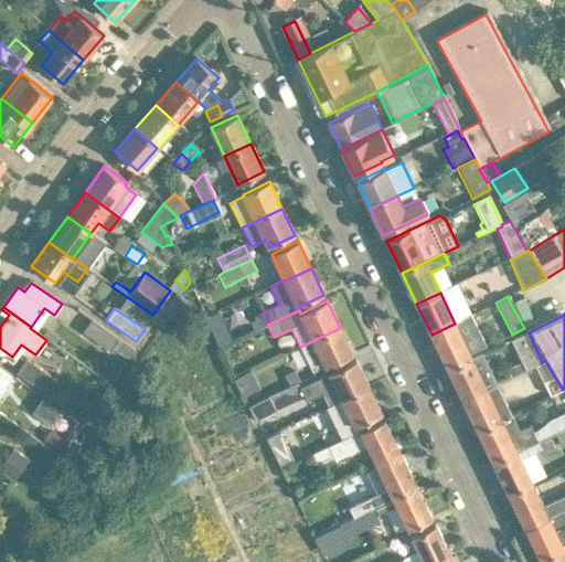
[(112,349),(129,361),(136,351),(91,320),(82,333),(109,352),(112,349)]
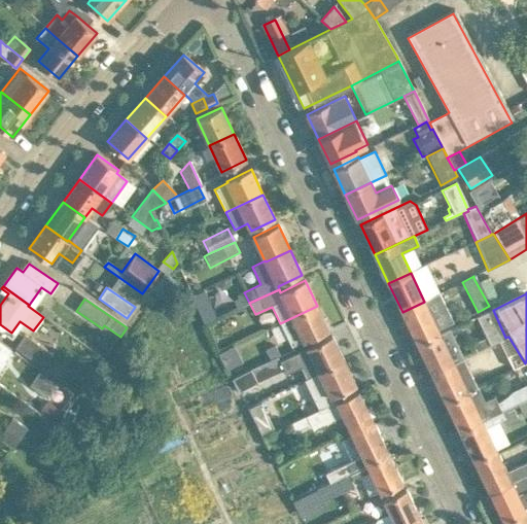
[(440,333),(438,330),(424,302),(402,312),(417,343),(440,333)]
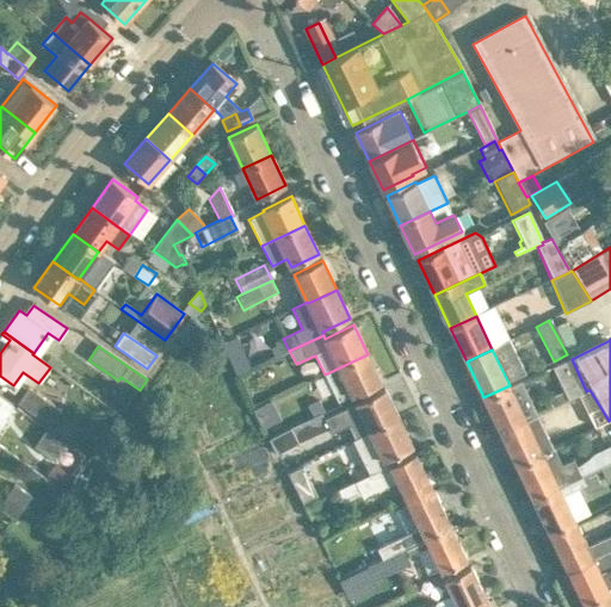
[(325,375),(337,401),(352,394),(353,397),(381,383),(368,354),(325,375)]
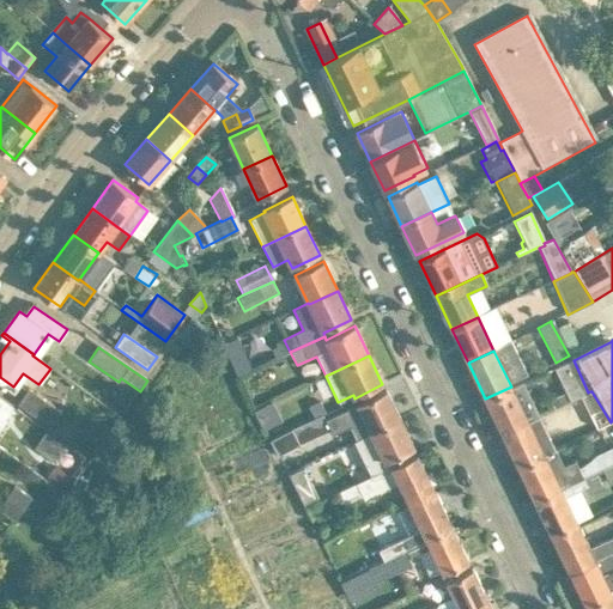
[(50,359),(46,365),(50,369),(59,373),(62,367),(50,359)]
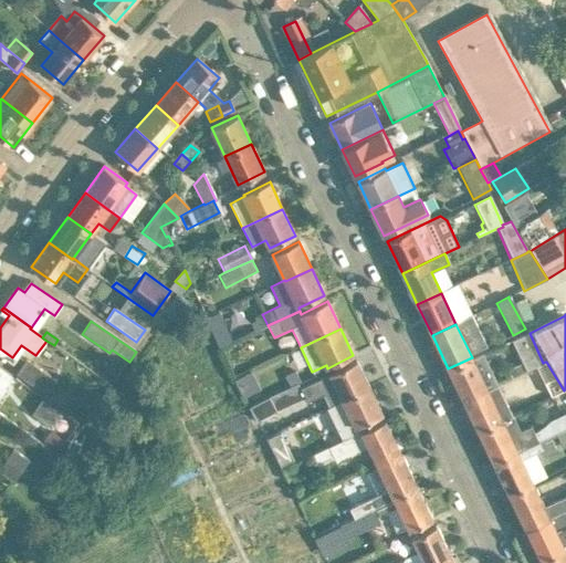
[(525,372),(531,369),(537,366),(543,363),(538,353),(528,332),(511,341),(525,372)]
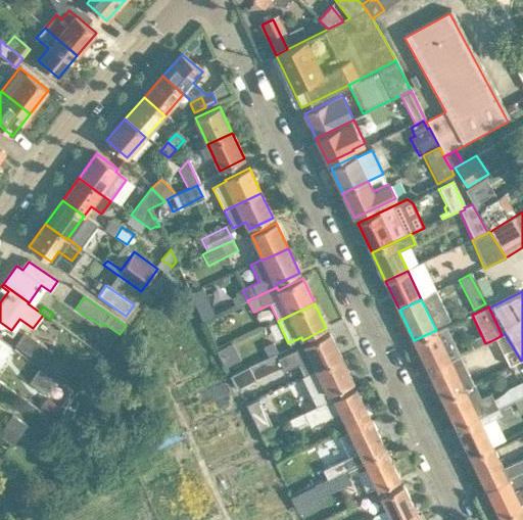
[(211,308),(198,314),(201,322),(215,316),(211,308)]
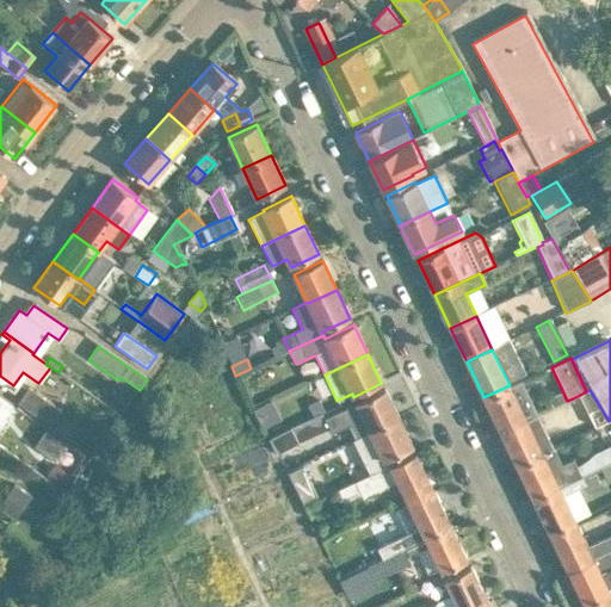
[(483,397),(501,434),(526,421),(511,386),(510,385),(483,397)]
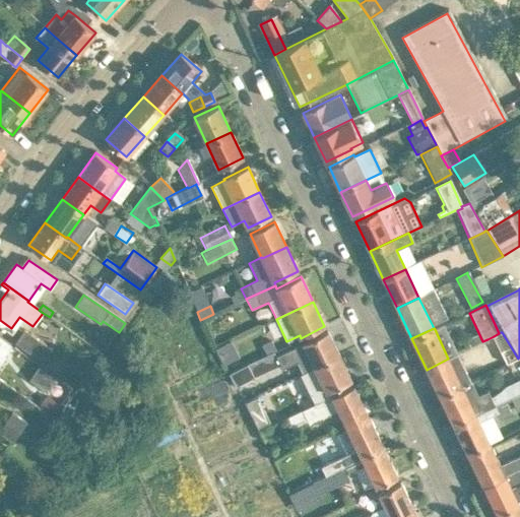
[(43,364),(52,349),(23,330),(14,343),(43,364)]
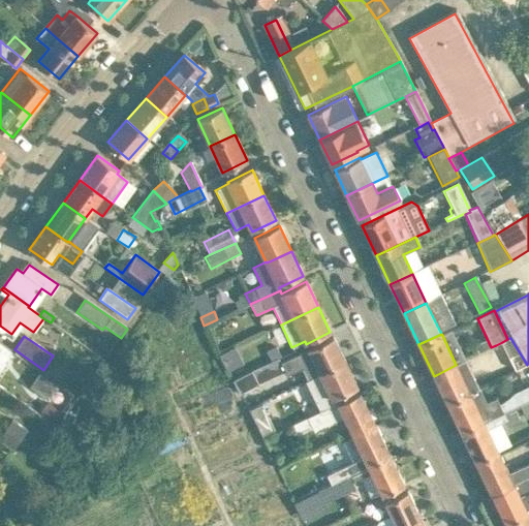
[(308,381),(320,374),(345,363),(333,337),(304,352),(308,363),(301,366),(308,381)]
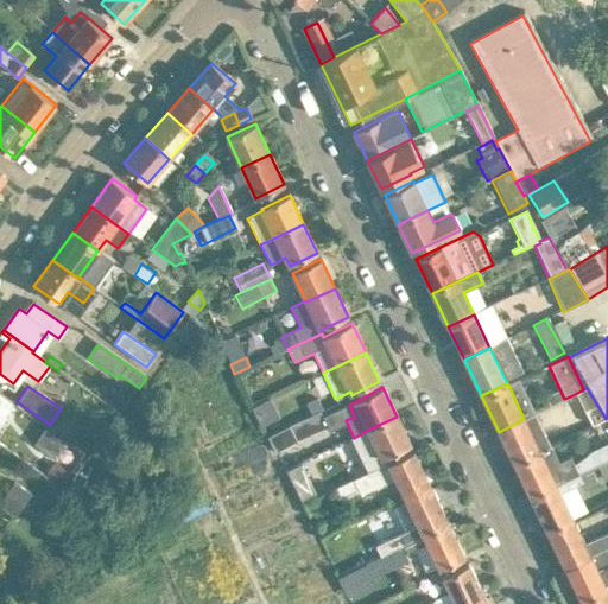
[(577,393),(593,426),(606,420),(606,419),(587,388),(586,388),(583,389),(577,393)]
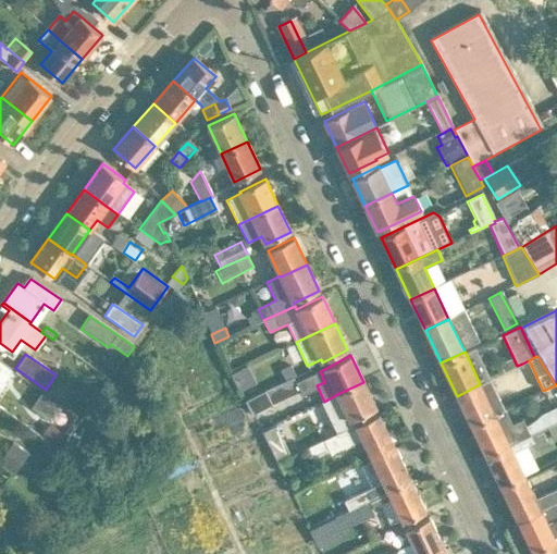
[(0,378),(4,381),(12,370),(0,361),(0,378)]
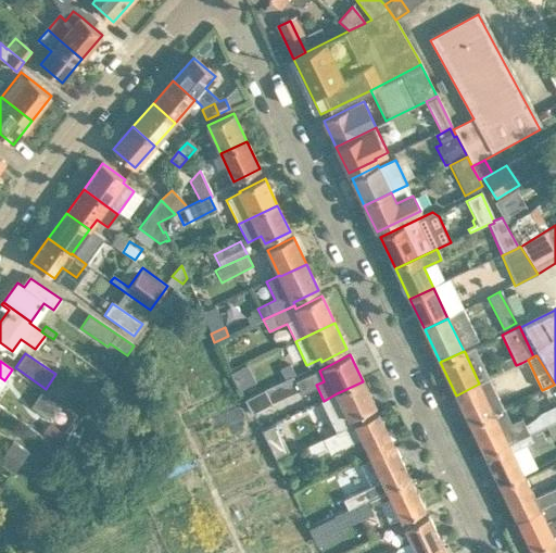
[(48,391),(65,402),(72,391),(55,380),(48,391)]
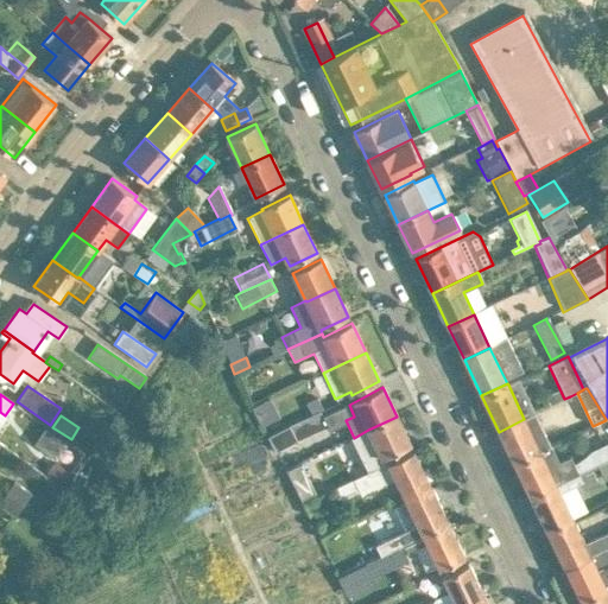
[(382,459),(411,445),(397,417),(368,430),(382,459)]
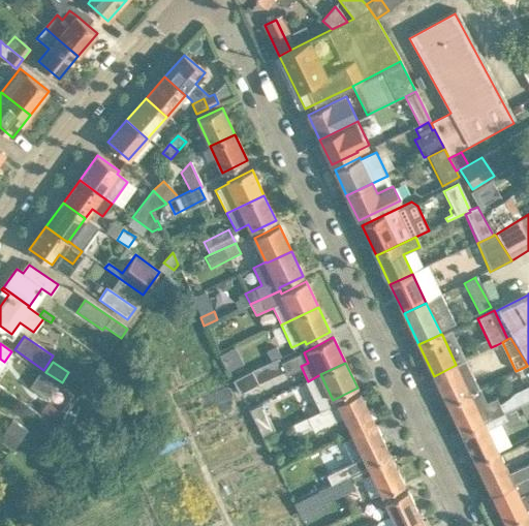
[(447,405),(470,394),(456,365),(434,376),(447,405)]
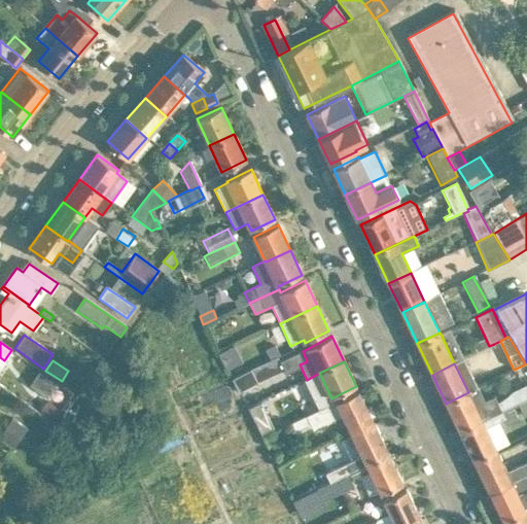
[(520,382),(526,378),(526,368),(525,364),(514,370),(520,382)]
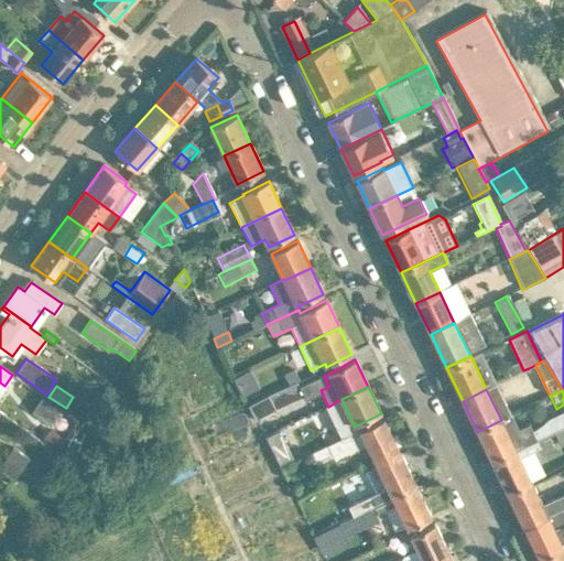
[(270,398),(250,407),(258,422),(278,412),(270,398)]
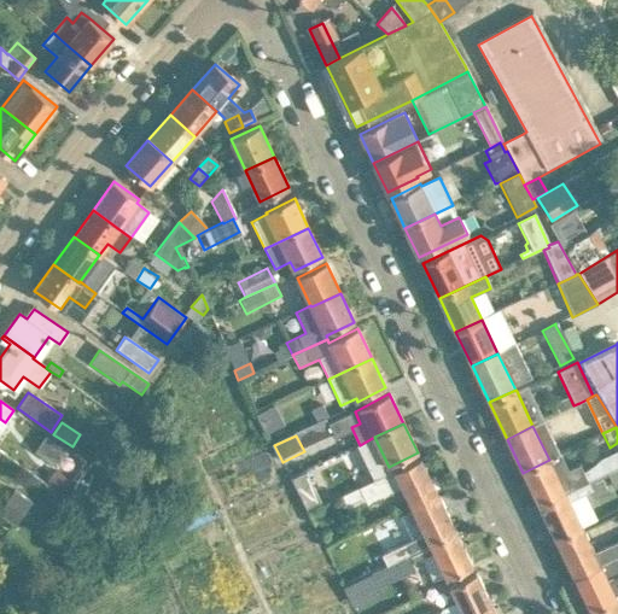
[(46,437),(35,451),(53,466),(64,451),(46,437)]
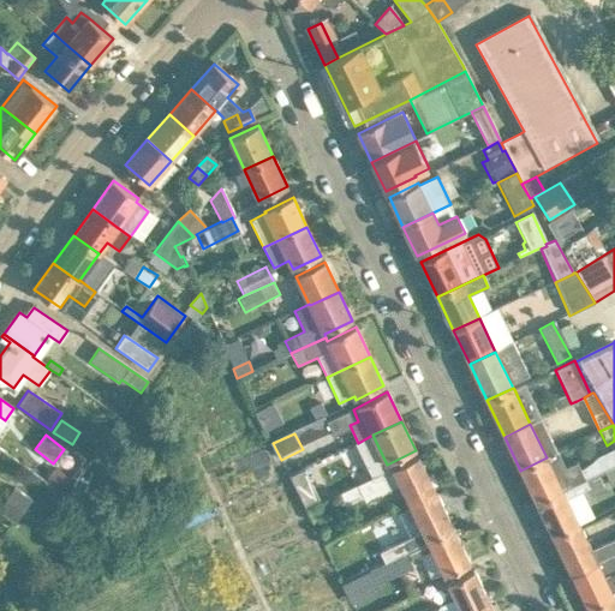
[(520,471),(537,503),(597,474),(604,471),(614,465),(614,449),(597,457),(581,471),(577,462),(554,473),(547,457),(520,471)]
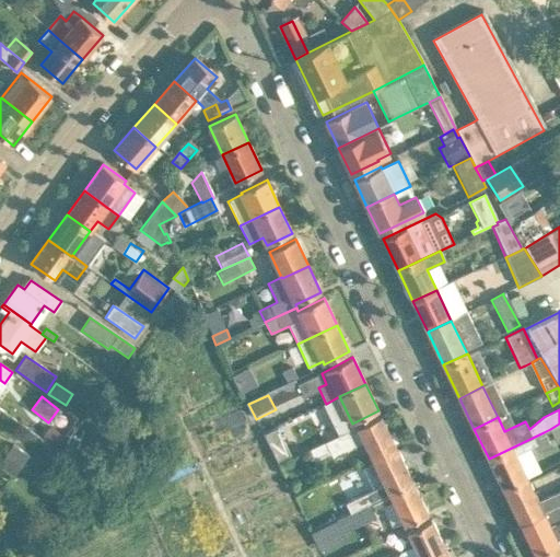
[(333,454),(333,456),(363,442),(372,460),(373,462),(397,450),(381,416),(310,450),(316,463),(333,454)]
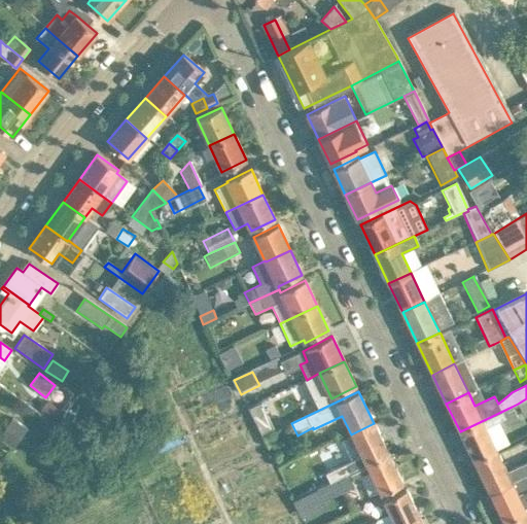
[(522,414),(526,412),(526,398),(518,404),(522,414)]
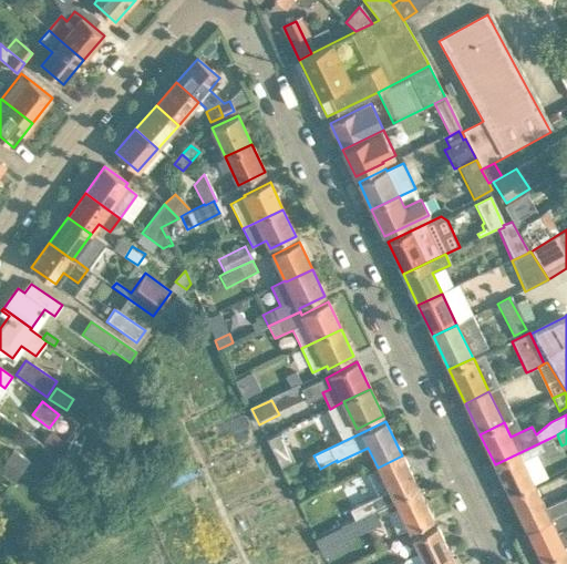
[(267,441),(281,469),(295,462),(280,434),(267,441)]
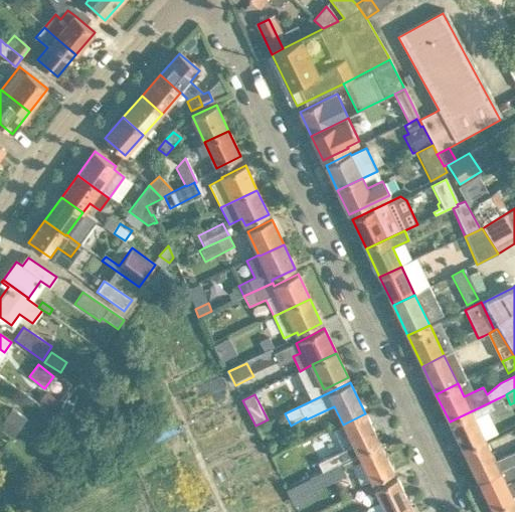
[(506,409),(500,397),(450,421),(464,452),(486,442),(485,440),(474,417),(493,409),(495,414),(506,409)]
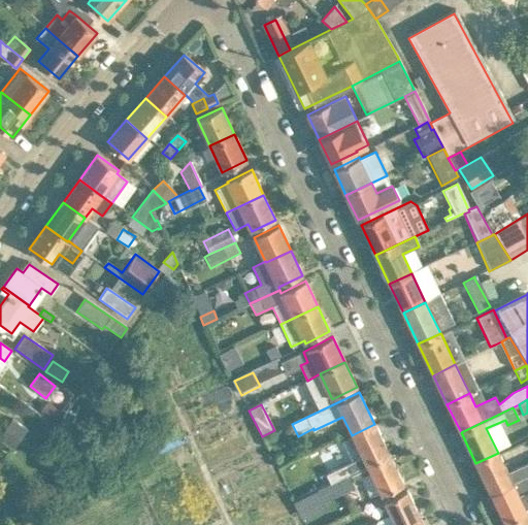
[(27,429),(10,419),(5,427),(22,438),(27,429)]
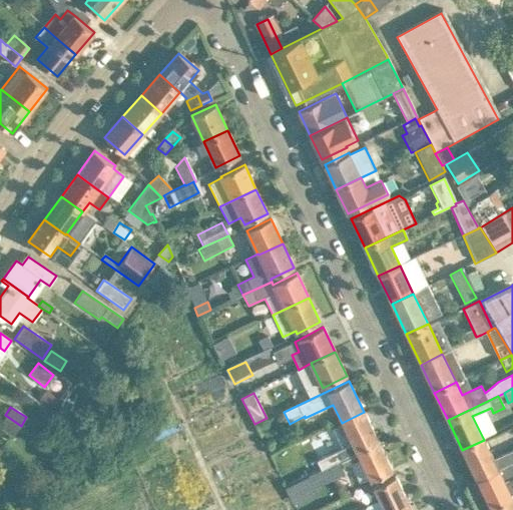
[(317,462),(321,470),(378,442),(364,412),(342,423),(343,424),(353,444),(317,462)]
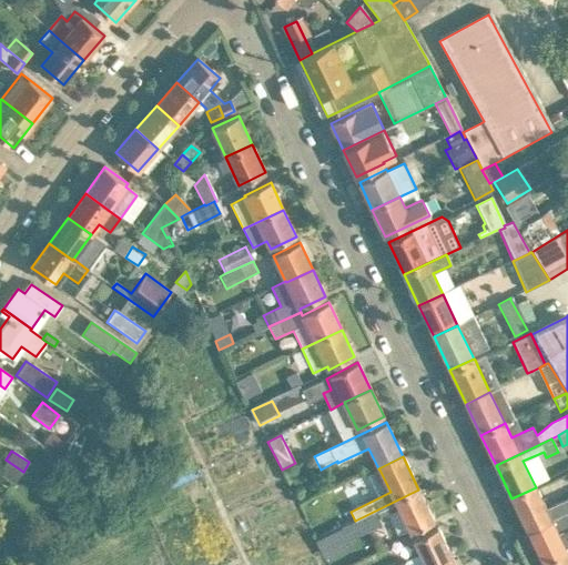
[(0,468),(0,474),(16,484),(23,472),(6,460),(0,468)]
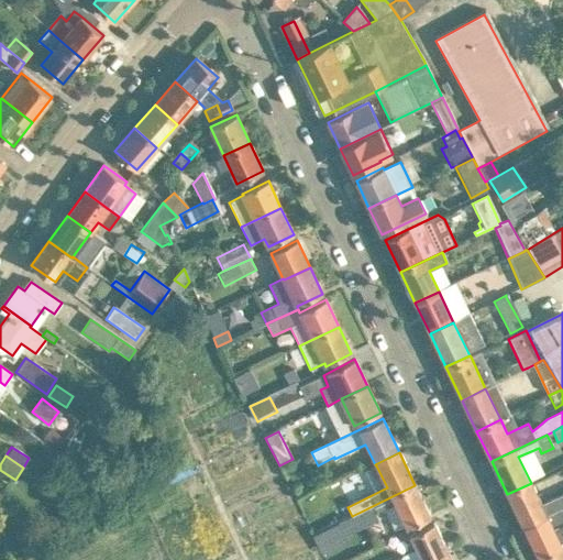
[(562,494),(542,505),(532,484),(531,483),(507,494),(523,527),(562,507),(562,494)]
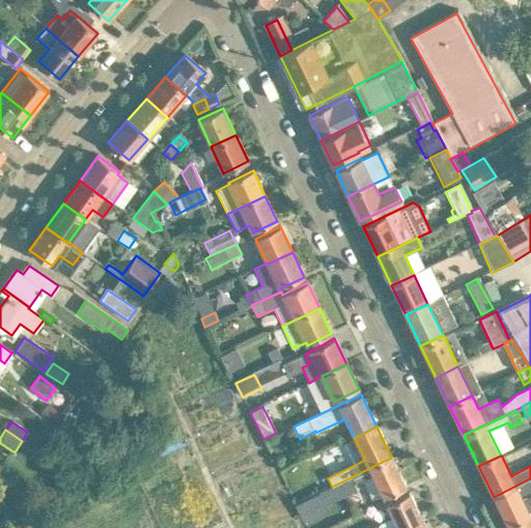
[(361,479),(371,502),(383,497),(384,498),(406,488),(391,457),(332,487),(324,491),(324,490),(308,497),(314,509),(357,489),(354,482),(361,479)]
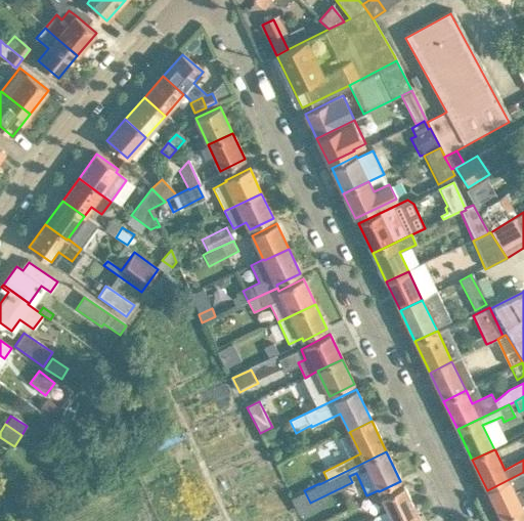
[(515,491),(523,487),(523,472),(487,490),(500,519),(523,509),(515,491)]
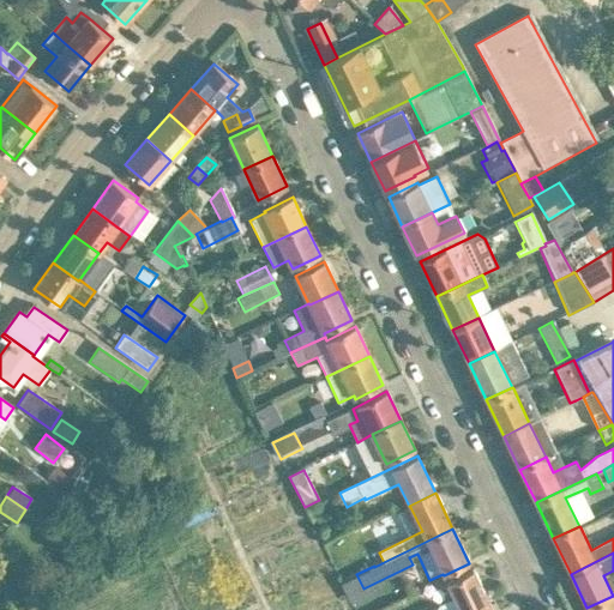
[(479,609),(489,604),(473,571),(447,583),(461,609),(479,609)]
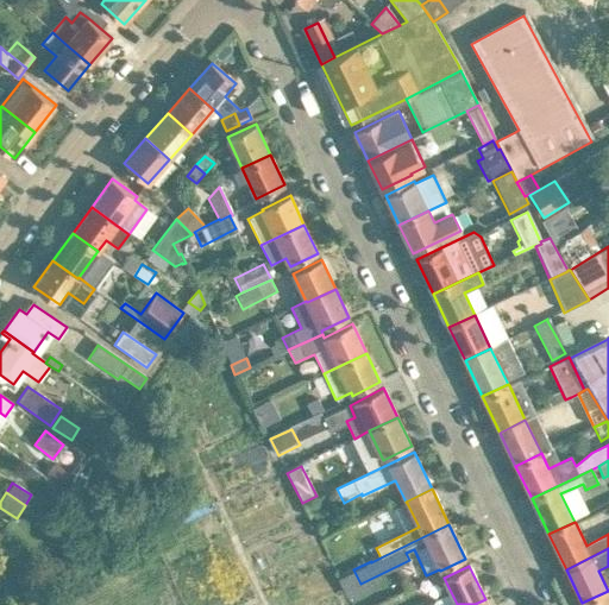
[(608,604),(608,593),(608,591),(582,603),(583,604),(608,604)]
